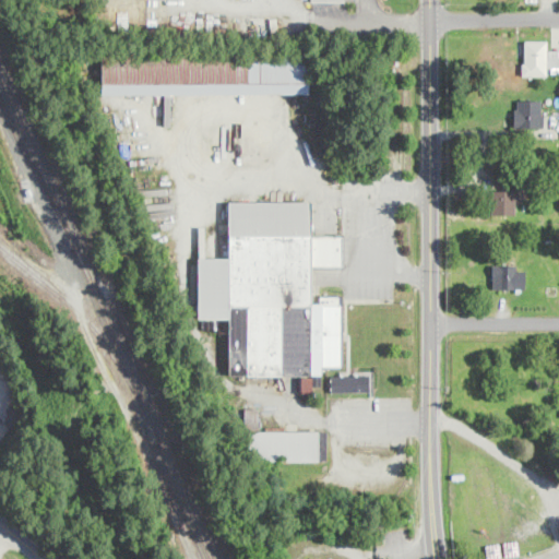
[(524,39),(546,39),(546,49),(546,66),(546,74),(522,74),(522,62),(524,62),(524,39)]
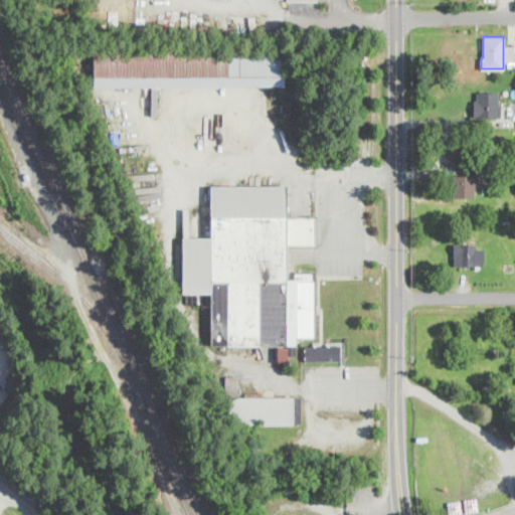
[(503,45),(514,45),(514,60),(503,60),(503,45)]
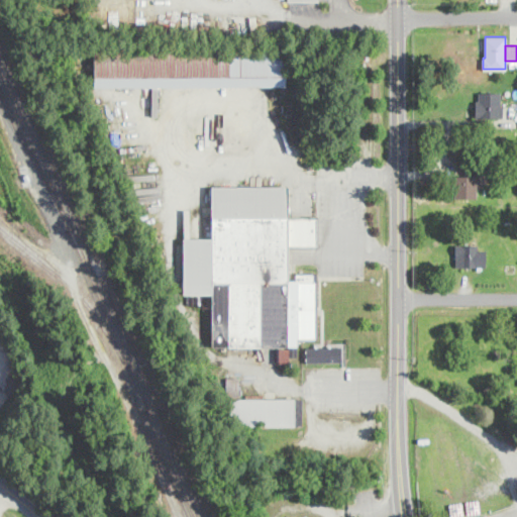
[(93,49),(93,84),(286,84),(286,49),(93,49)]
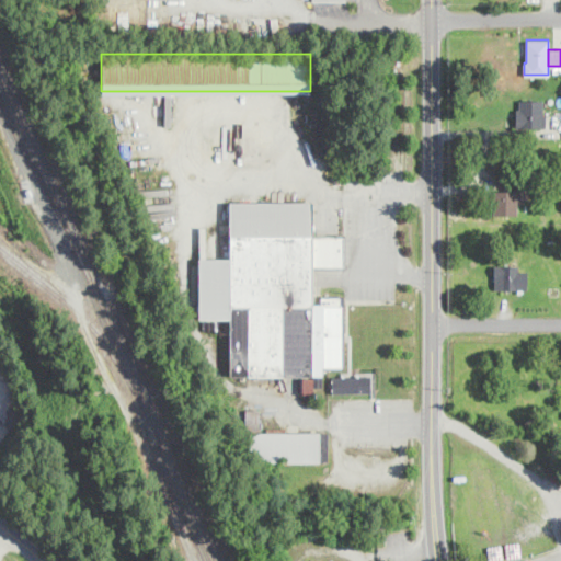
[(544,99),(516,99),(516,126),(544,126),(544,99)]
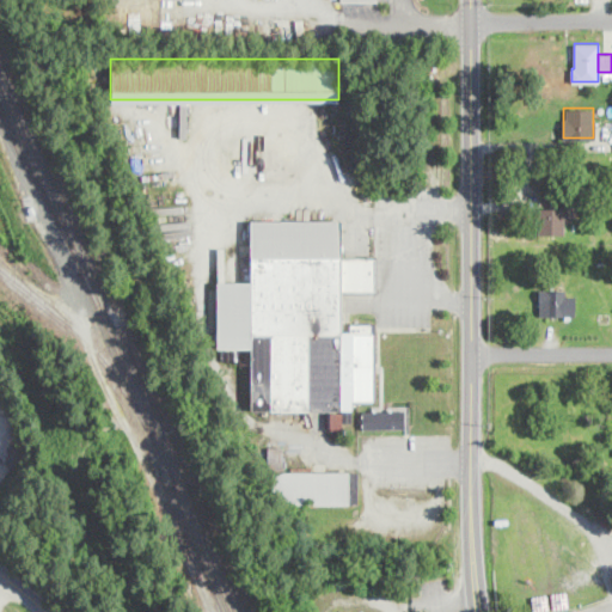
[(537,207),(537,233),(567,233),(565,207),(537,207)]
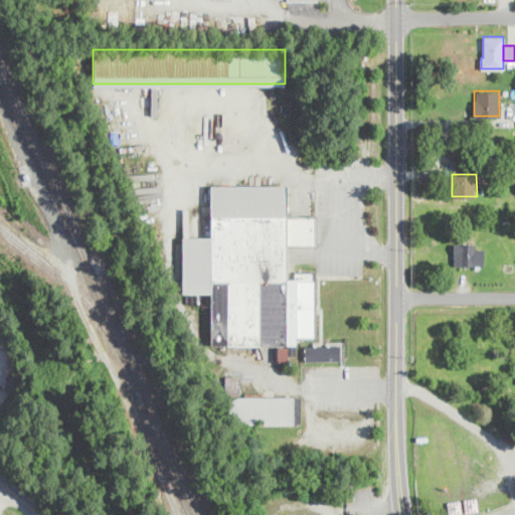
[(210,345),(277,344),(277,358),(286,358),(286,345),(295,345),(295,336),(316,336),(315,273),(287,273),(287,244),(315,244),(315,216),(288,216),(287,185),(210,186),(210,236),(182,236),(182,293),(209,293),(210,345)]
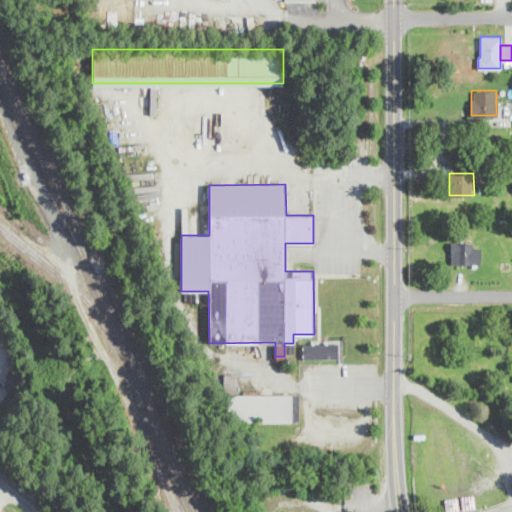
[(480,241),(451,241),(451,264),(480,264),(480,241)]
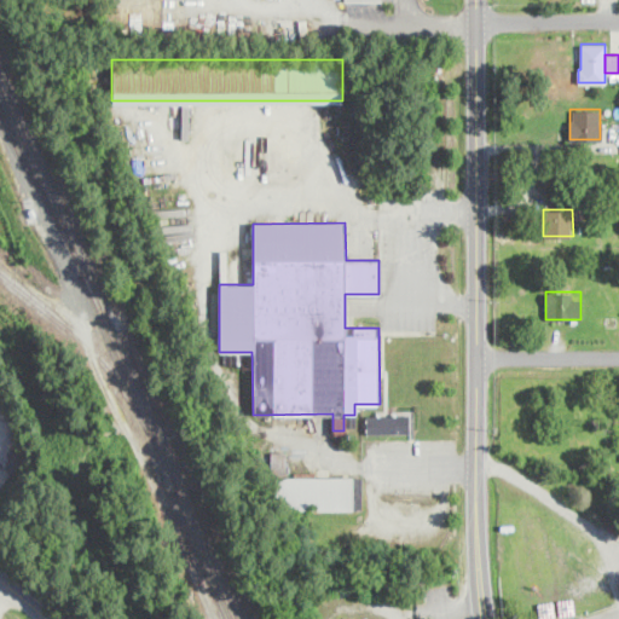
[(410,414),(366,414),(366,432),(410,432),(410,414)]
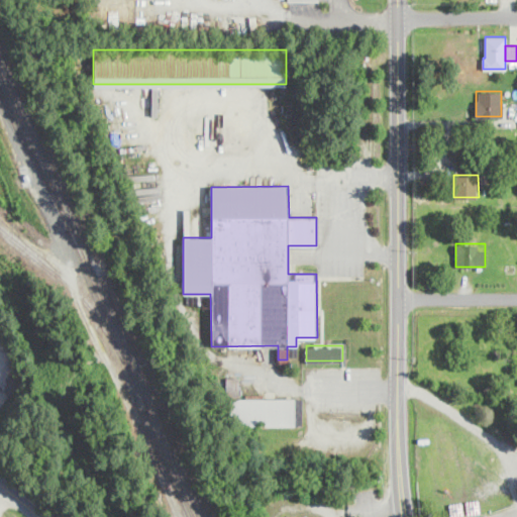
[(278,363),(289,363),(289,354),(297,354),(297,346),(278,346),(278,363)]
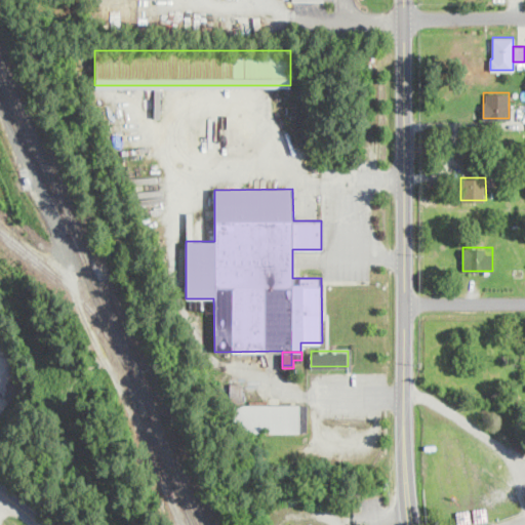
[(230,400),(243,400),(242,384),(230,384),(230,400)]
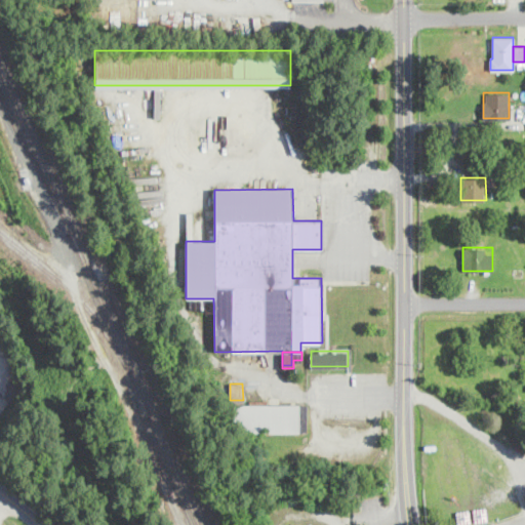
[(307,432),(307,404),(233,404),(233,432),(307,432)]
